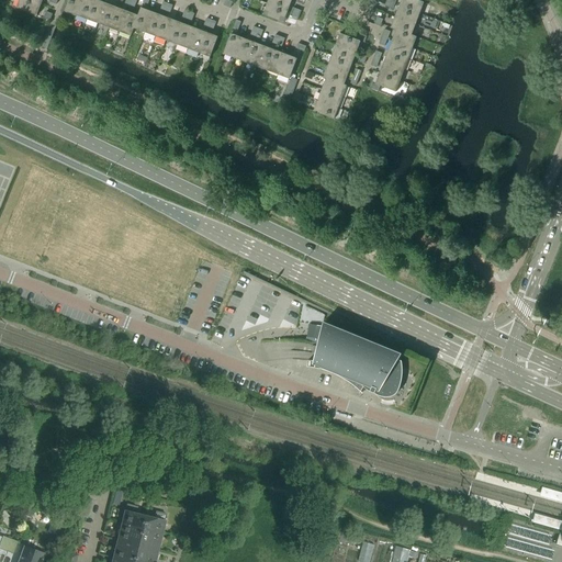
[(36,17),(41,4),(27,0),(20,0),(17,9),(36,17)]
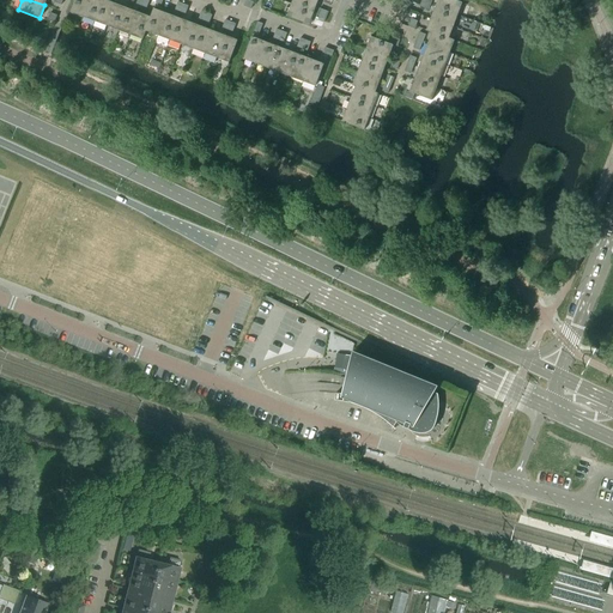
[(83,17),(89,0),(74,0),(71,12),(83,17)]
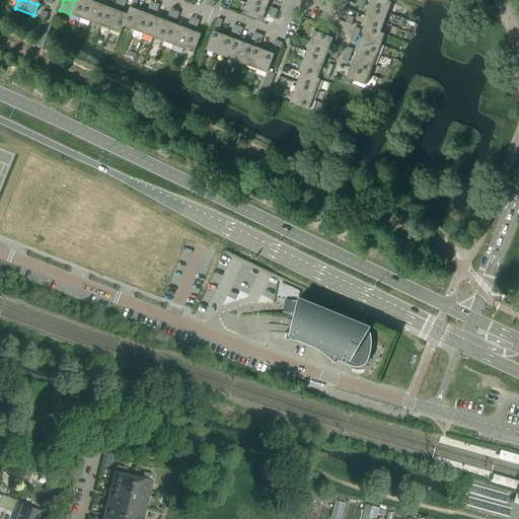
[(80,18),(87,0),(86,0),(75,0),(70,14),(80,18)]
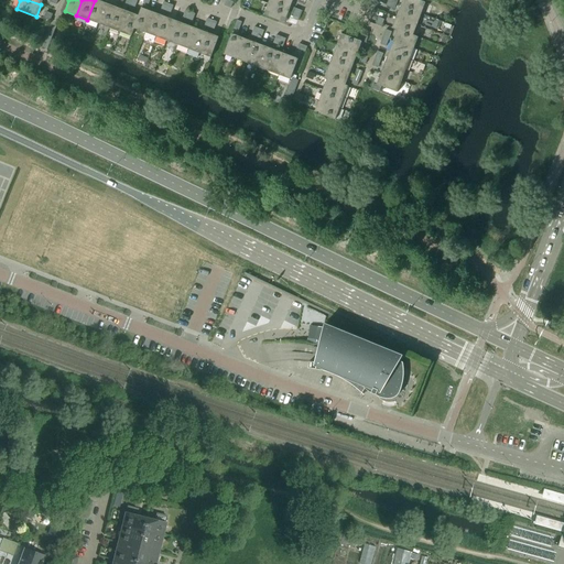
[(98,24),(106,4),(95,0),(87,20),(98,24)]
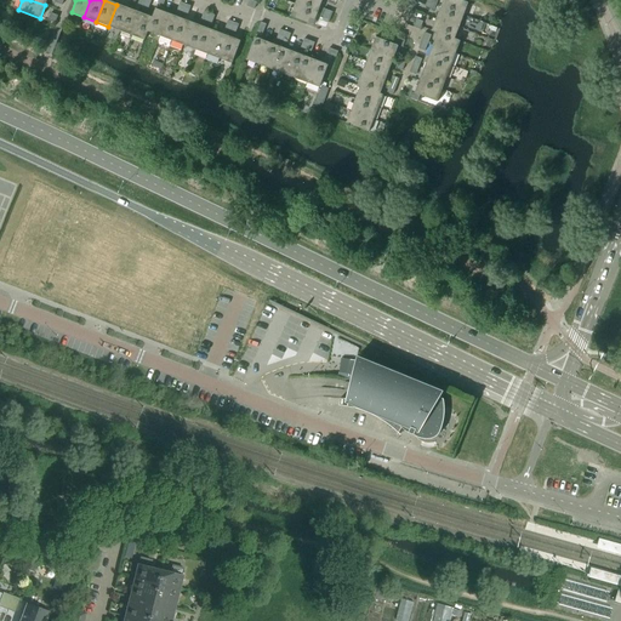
[(317,13),(322,1),(319,0),(297,0),(296,5),(317,13)]
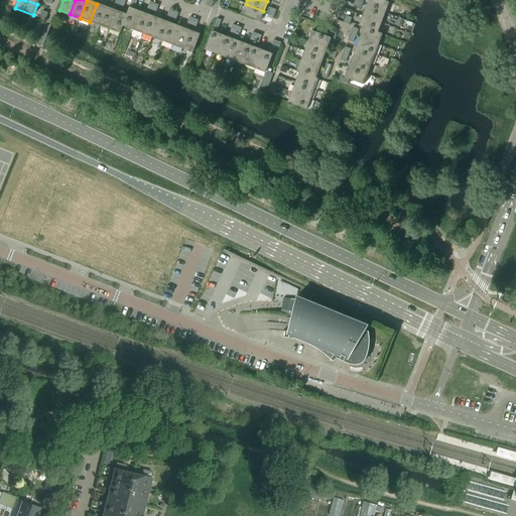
[(385,13),(389,3),(381,0),(369,0),(367,6),(385,13)]
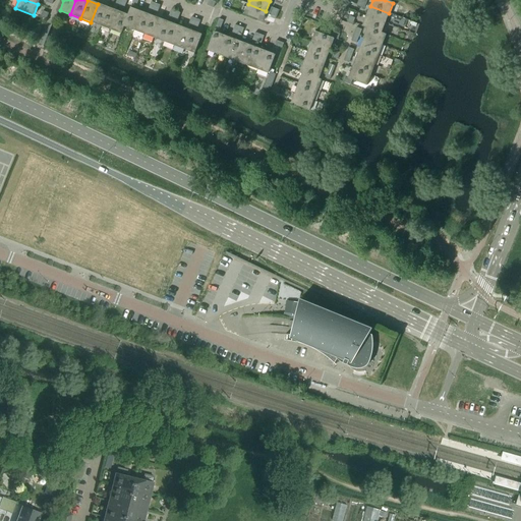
[(101,26),(108,8),(98,4),(91,22),(101,26)]
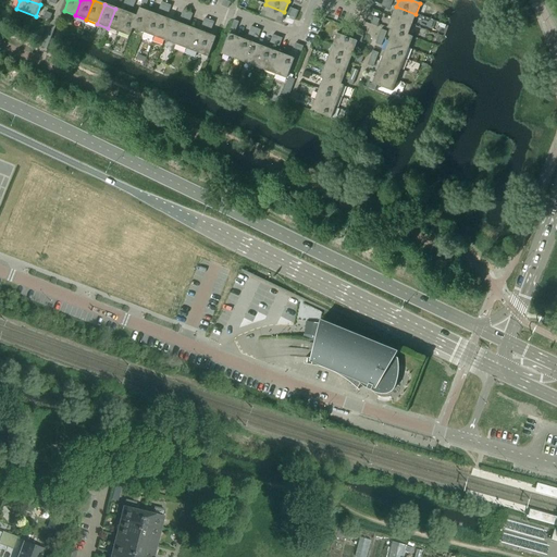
[(280,23),(284,12),(265,4),(261,15),(280,23)]
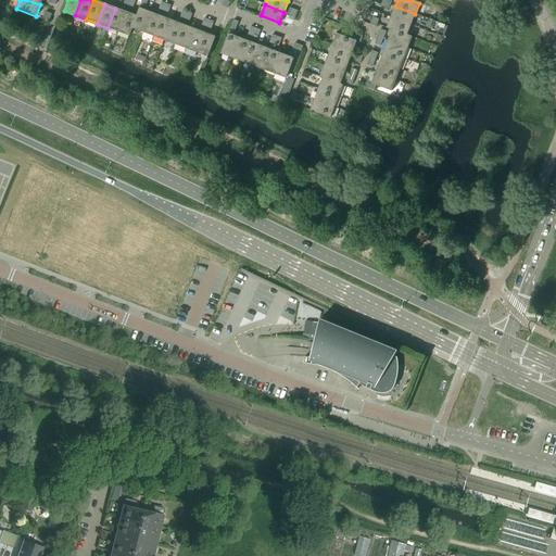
[(411,25),(415,14),(395,7),(391,17),(411,25)]
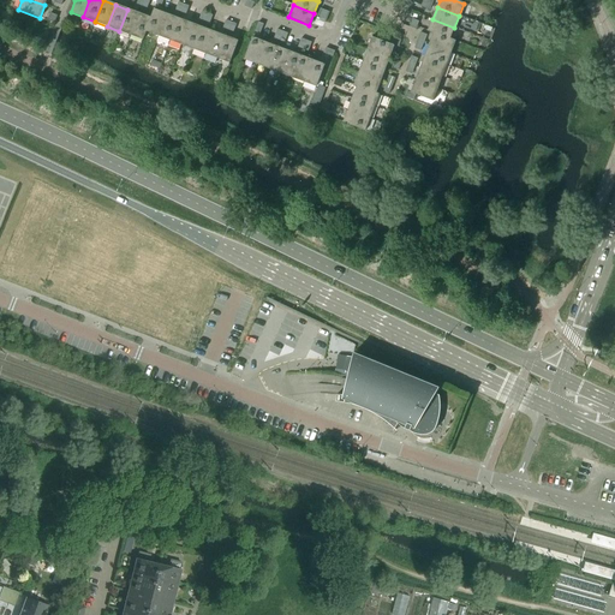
[(131,35),(139,13),(127,10),(119,31),(131,35)]
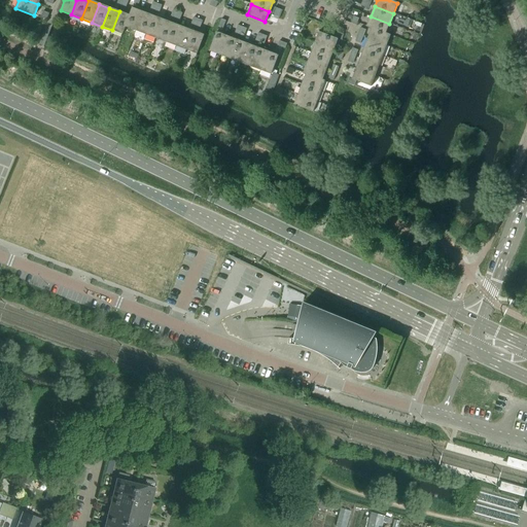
[(135,31),(142,12),(132,8),(129,15),(130,15),(125,27),(126,27),(135,31)]
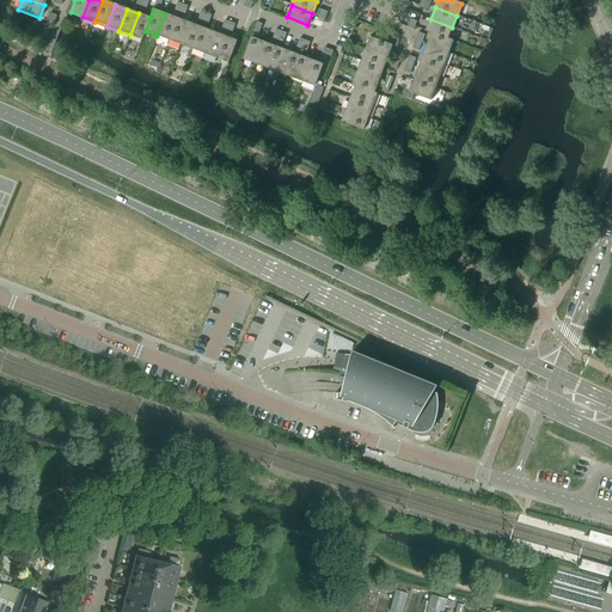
[(54,23),(56,17),(49,13),(47,20),(54,23)]
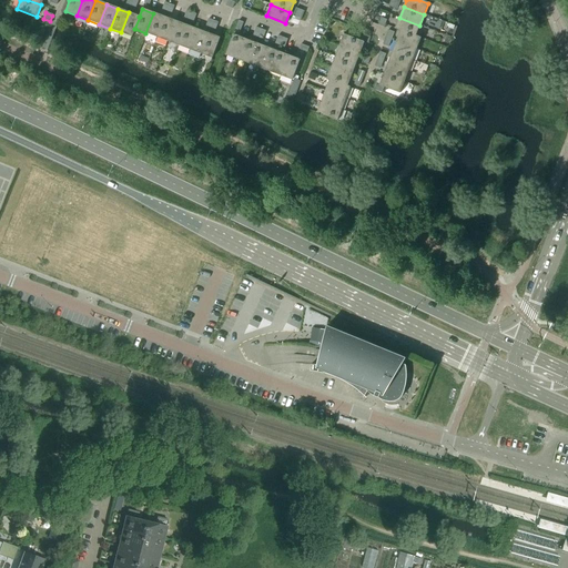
[(140,17),(139,17),(129,12),(121,32),(132,37),(135,29),(134,29),(140,17)]
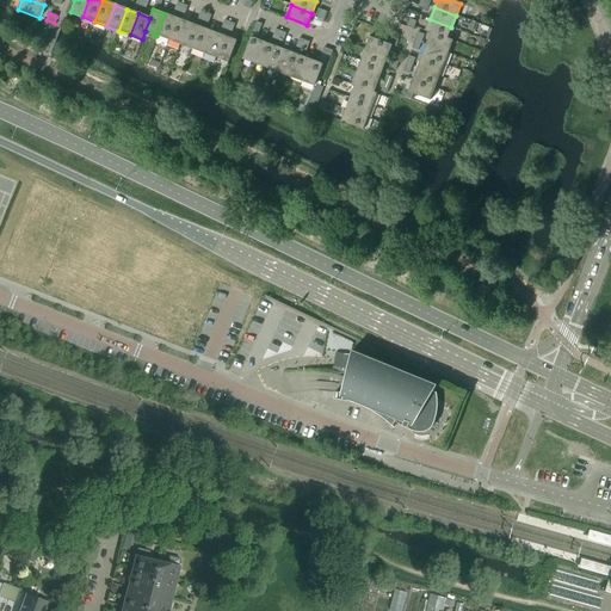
[(168,41),(177,19),(165,14),(156,36),(168,41)]
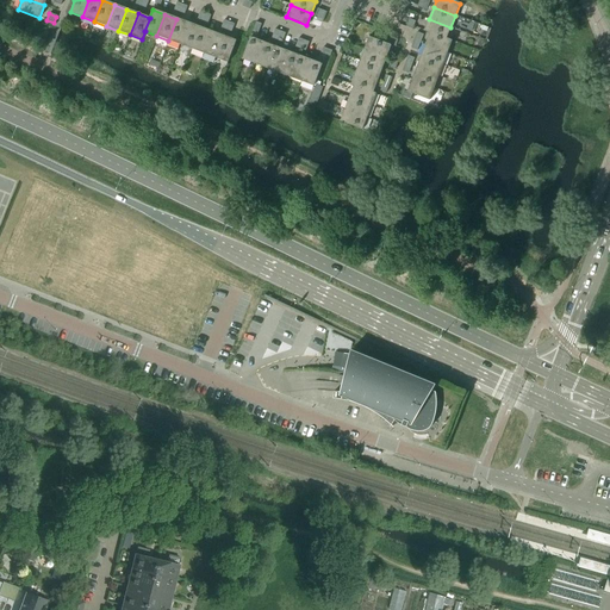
[(180,45),(188,23),(176,19),(168,41),(180,45)]
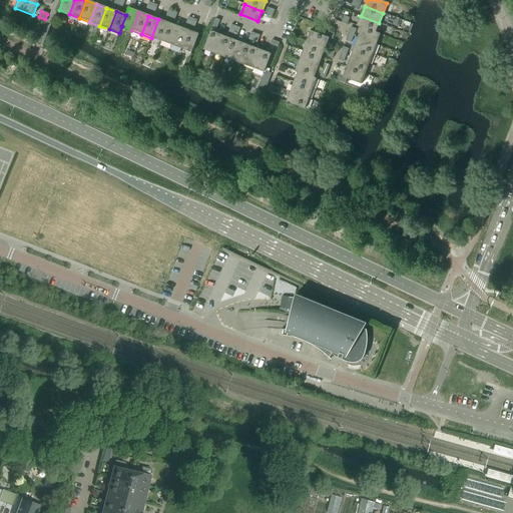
[(375,33),(376,32),(379,23),(361,16),(357,26),(362,28),(375,33)]
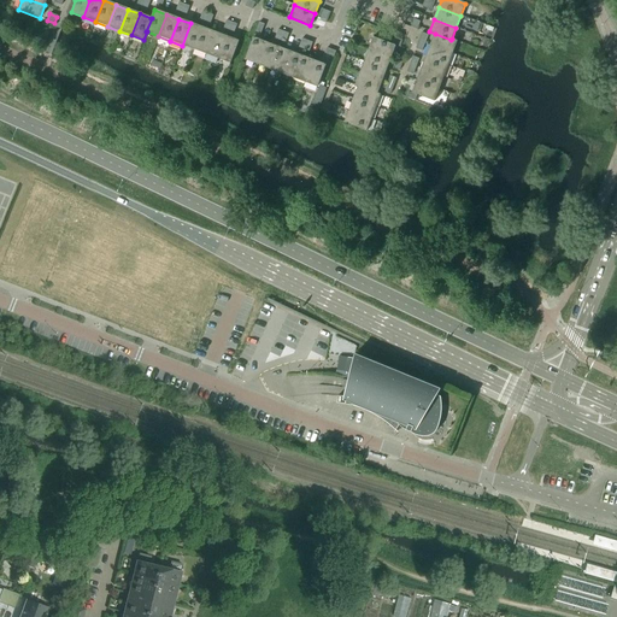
[(195,51),(203,28),(191,23),(182,46),(195,51)]
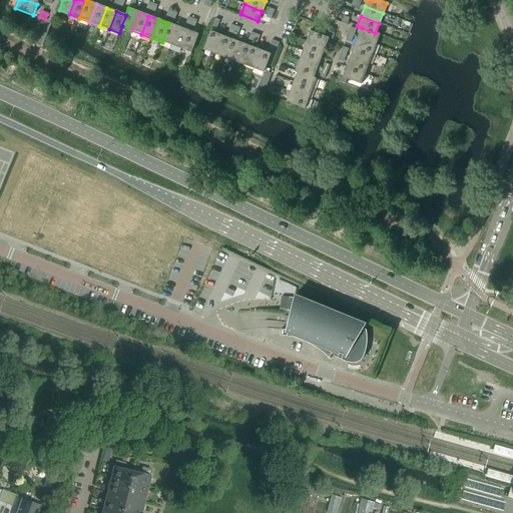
[(171,45),(178,27),(168,23),(162,42),(171,45)]
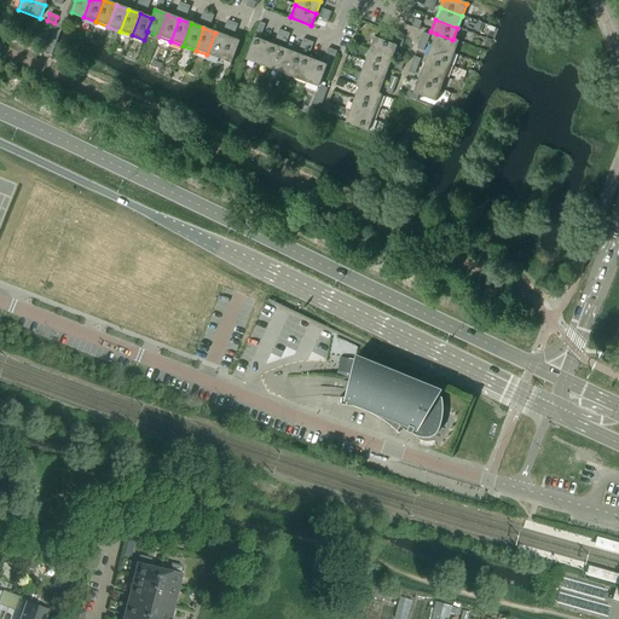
[(219,59),(227,38),(215,33),(207,55),(219,59)]
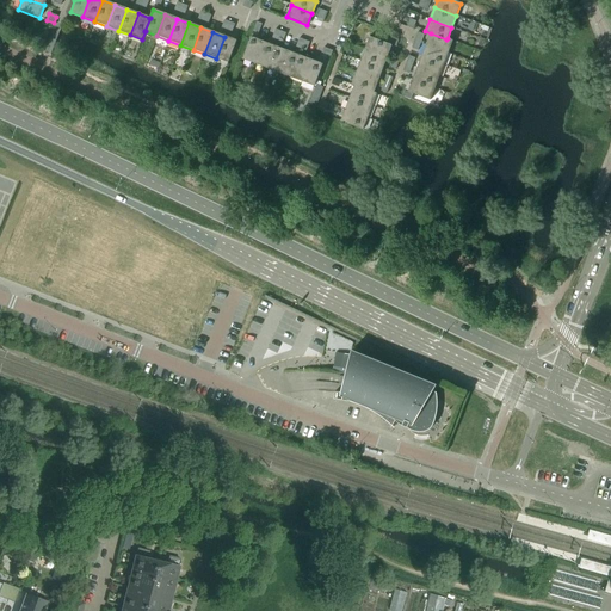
[(448,53),(452,41),(448,38),(446,39),(431,34),(426,45),(448,53)]
